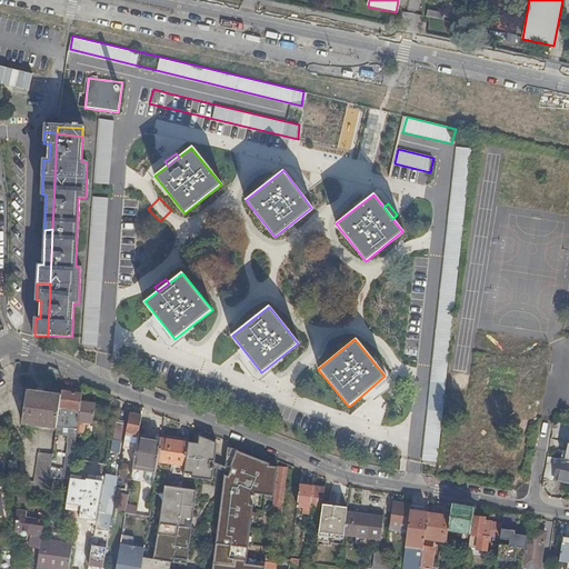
[(61,396),(27,390),(22,426),(56,431),(61,396)]
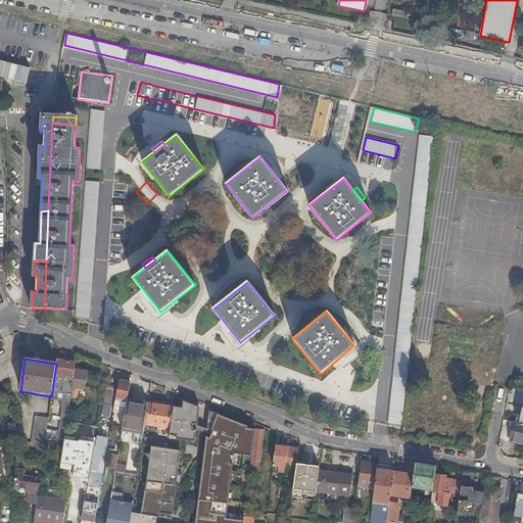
[(59,431),(47,429),(46,439),(64,441),(70,400),(75,370),(76,363),(60,360),(60,362),(57,362),(51,400),(63,402),(59,431)]
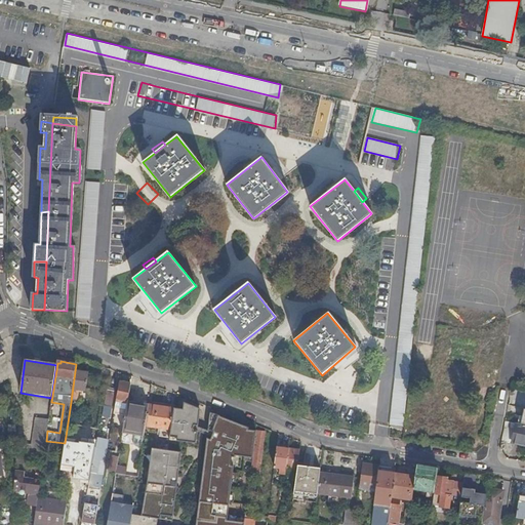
[(78,390),(85,391),(88,373),(75,371),(71,402),(73,403),(74,398),(77,399),(78,390)]
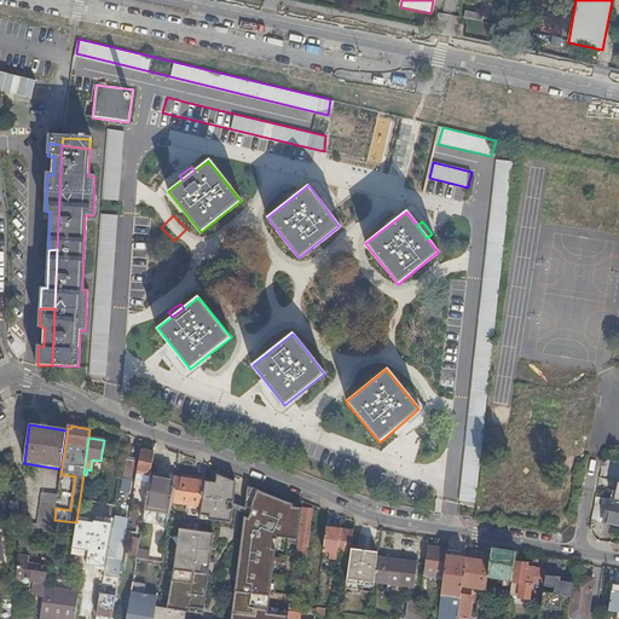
[(137,472),(150,475),(151,473),(154,452),(140,450),(137,472)]
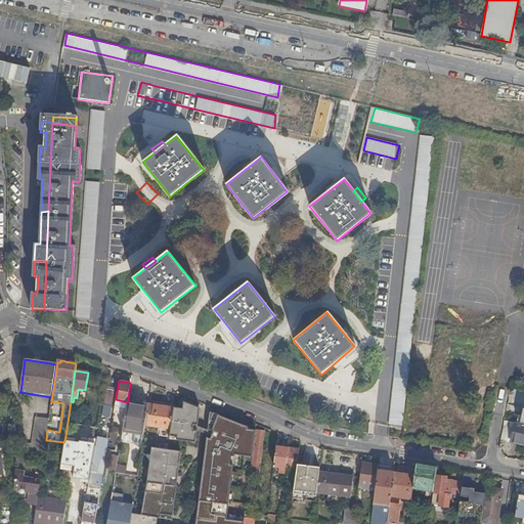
[(113,405),(116,390),(106,388),(103,403),(113,405)]
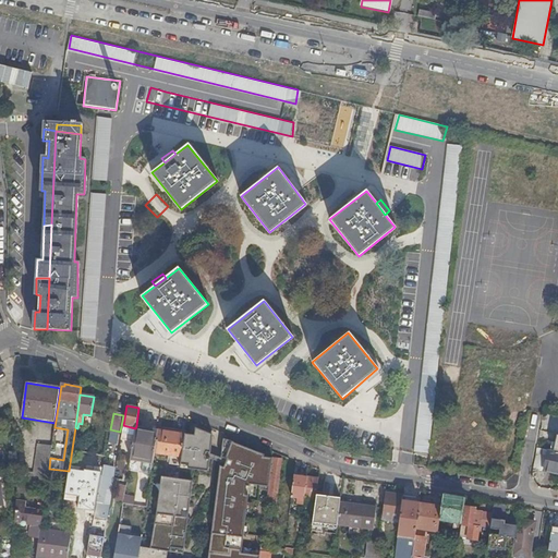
[(121,439),(133,441),(135,428),(123,425),(121,439)]
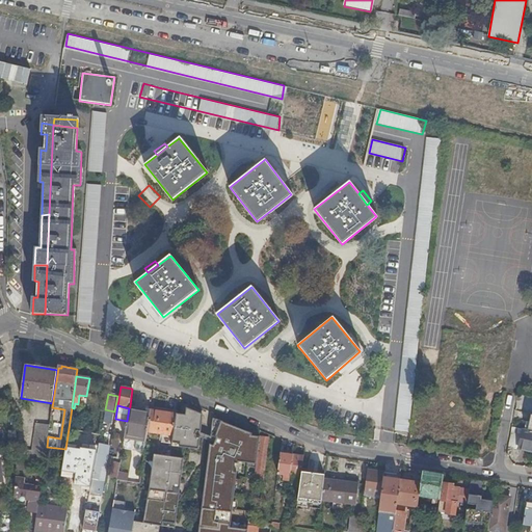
[(151,409),(130,406),(129,408),(127,421),(124,439),(137,441),(145,442),(147,432),(151,409)]
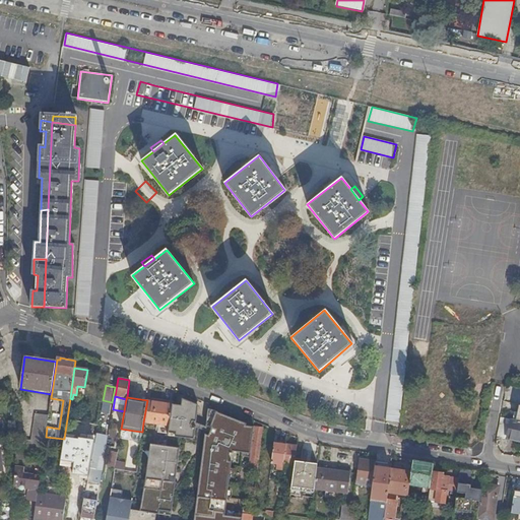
[(182,405),(172,404),(169,427),(168,436),(194,439),(196,427),(191,425),(192,421),(196,421),(198,404),(182,398),(182,405)]
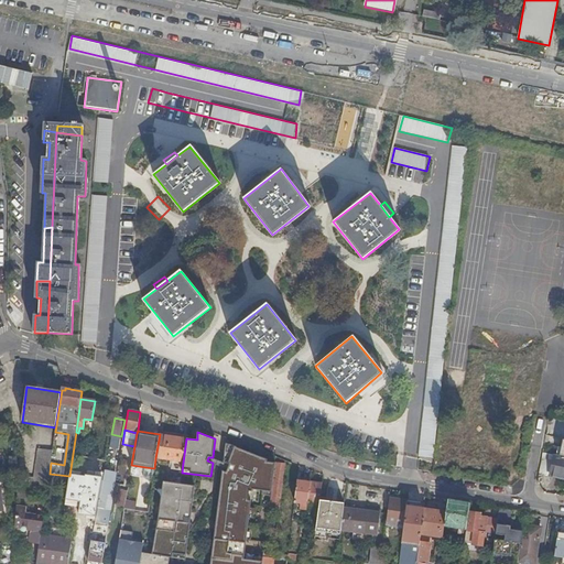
[(186,438),(160,434),(155,458),(183,463),(183,462),(186,438)]
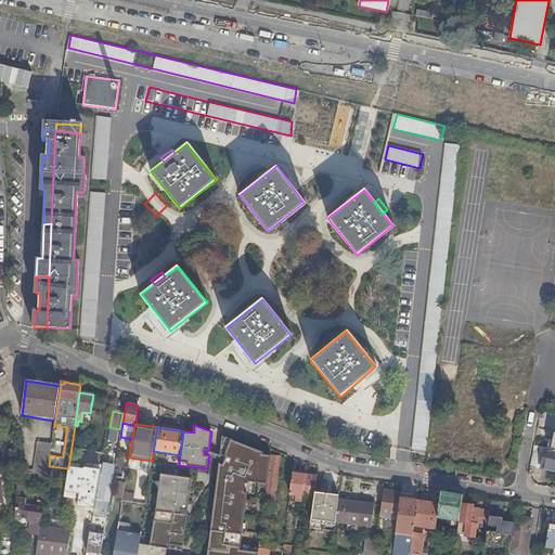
[(119,430),(110,428),(107,439),(117,441),(119,430)]
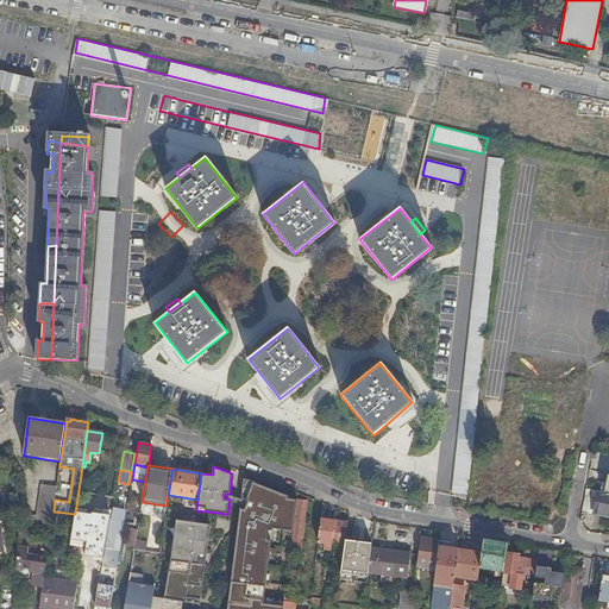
[(70,488),(71,476),(62,475),(61,487),(70,488)]
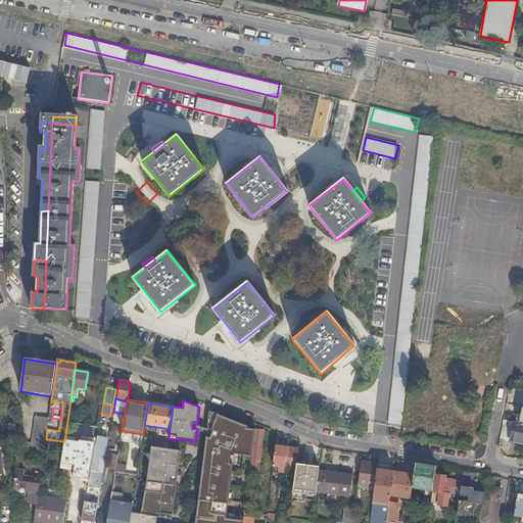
[(251,456),(254,429),(247,428),(248,425),(209,411),(207,428),(212,430),(209,437),(206,436),(194,522),(243,522),(243,520),(234,519),(226,518),(229,501),(230,491),(231,480),(232,470),(234,454),(243,455),(251,456)]
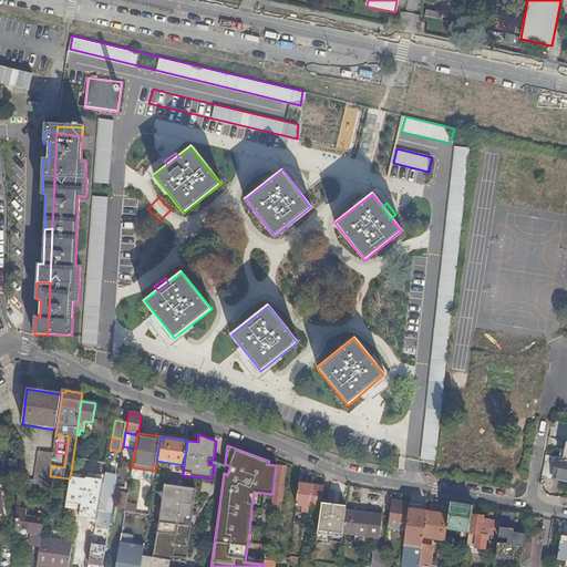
[(34,480),(18,478),(18,480),(17,494),(33,495),(47,497),(50,476),(51,465),(53,453),(39,451),(34,480)]
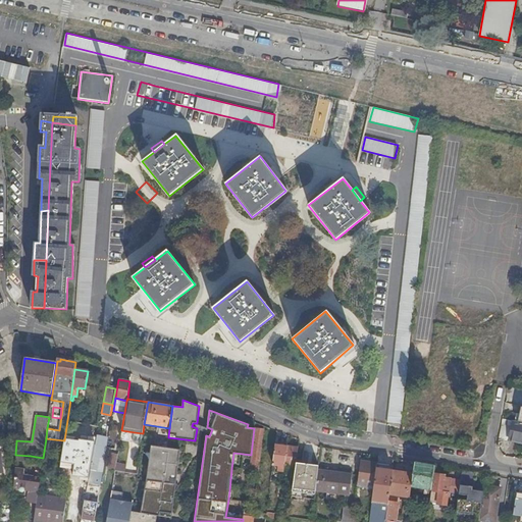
[(510,438),(514,420),(503,418),(499,436),(510,438)]
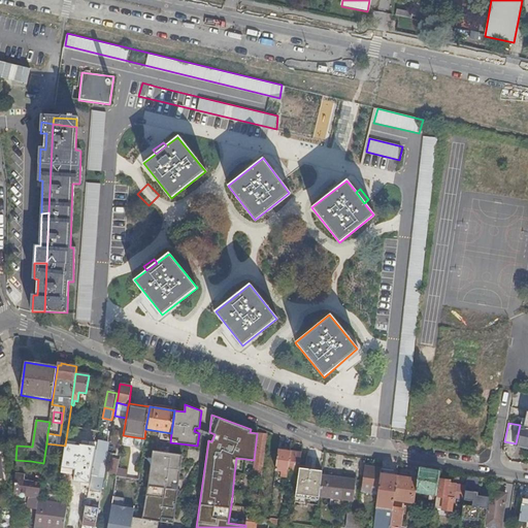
[(521,426),(520,425),(516,443),(516,444),(527,447),(527,427),(523,426),(521,426)]
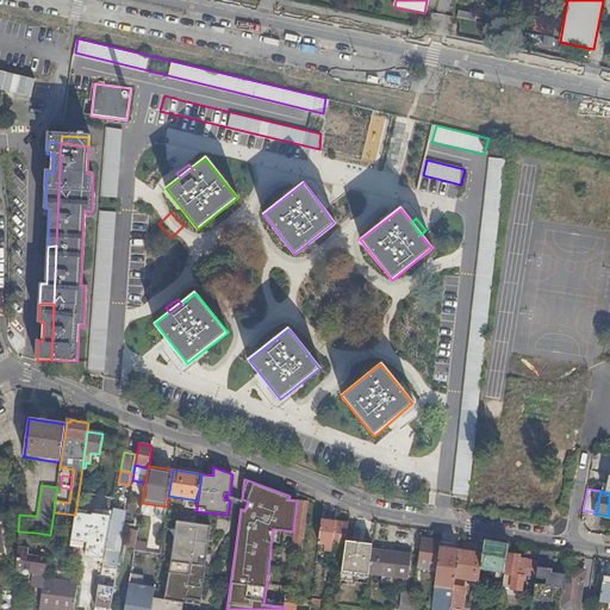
[(293,536),(285,602),(296,603),(307,505),(298,504),(293,536)]
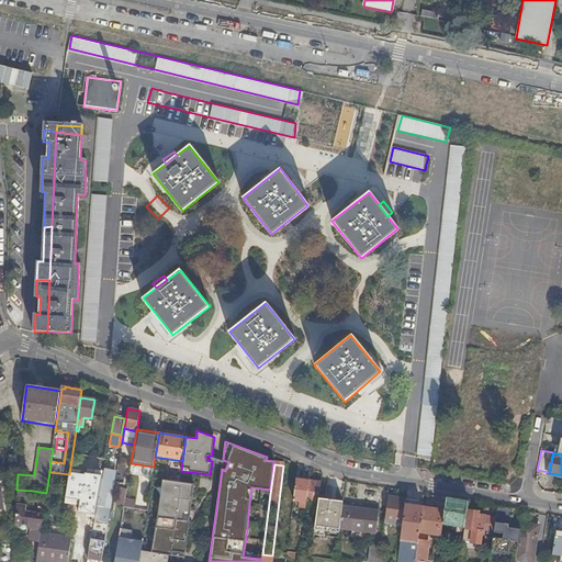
[(152,481),(154,467),(145,465),(144,474),(152,481)]
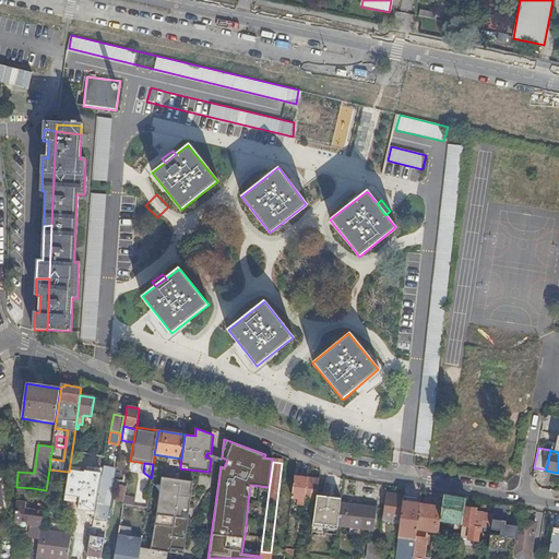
[(115,467),(104,465),(102,476),(98,496),(105,498),(106,492),(110,494),(115,467)]
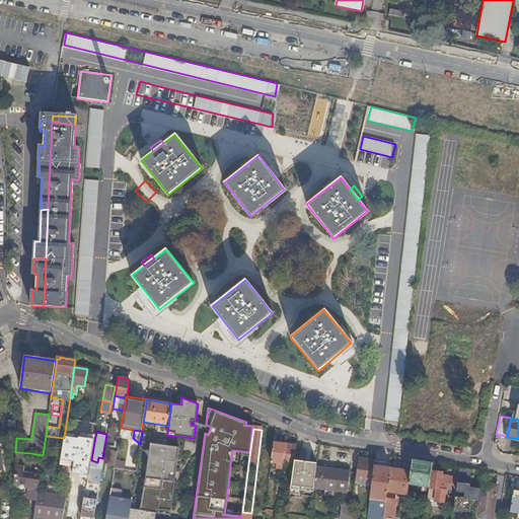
[(282,463),(283,463),(285,443),(273,442),(271,461),(277,461),(276,468),(281,469),(282,463)]
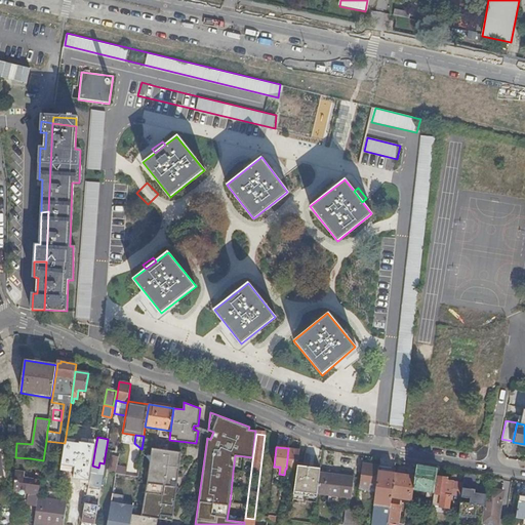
[(167,450),(152,448),(140,516),(158,519),(172,521),(175,496),(179,489),(176,487),(182,452),(167,450)]
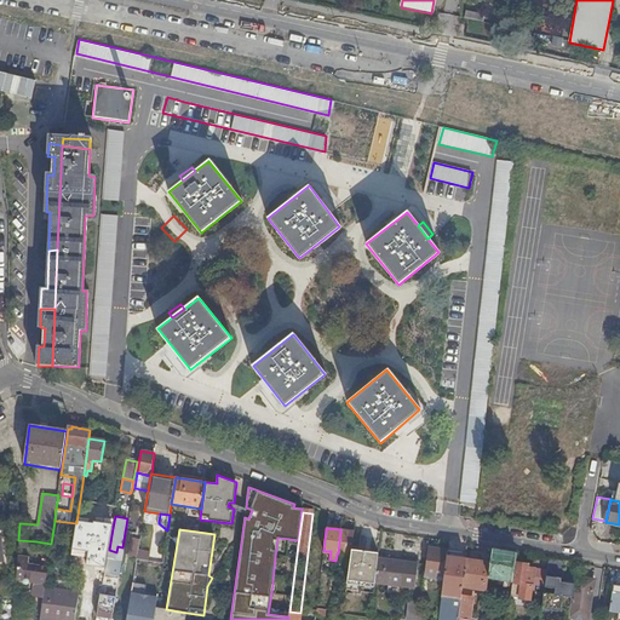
[(348,555),(348,557),(350,557),(351,551),(354,532),(340,529),(338,554),(344,554),(348,555)]
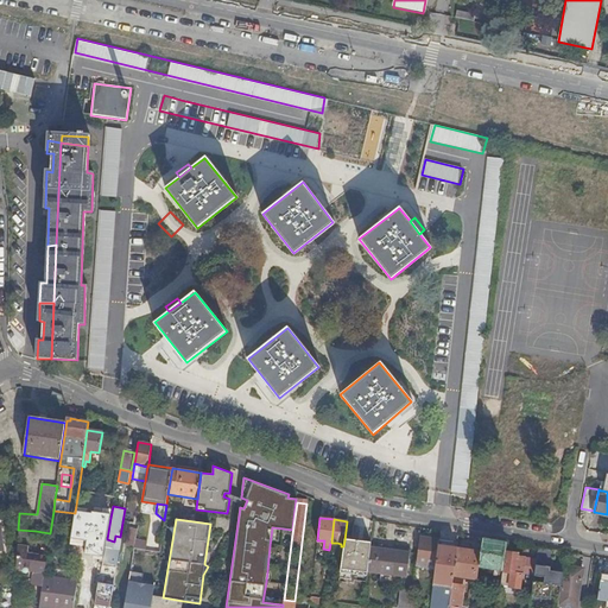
[(126,546),(147,549),(149,540),(137,539),(139,529),(128,527),(126,546)]
